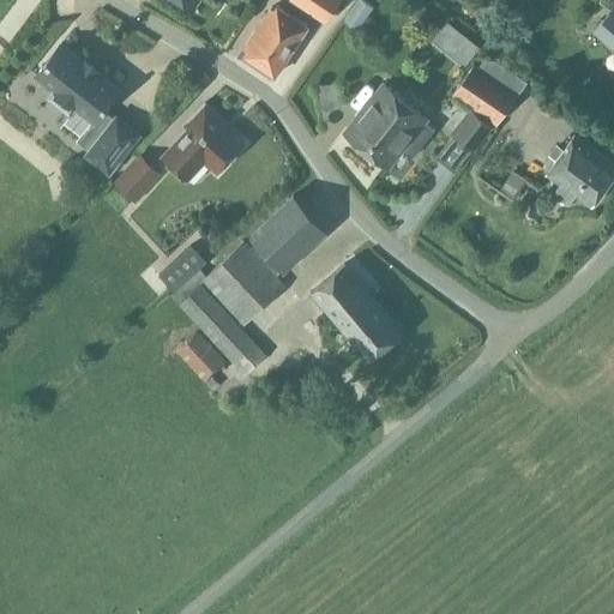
[(290,0),(290,1),(326,24),(342,0),(290,0)]
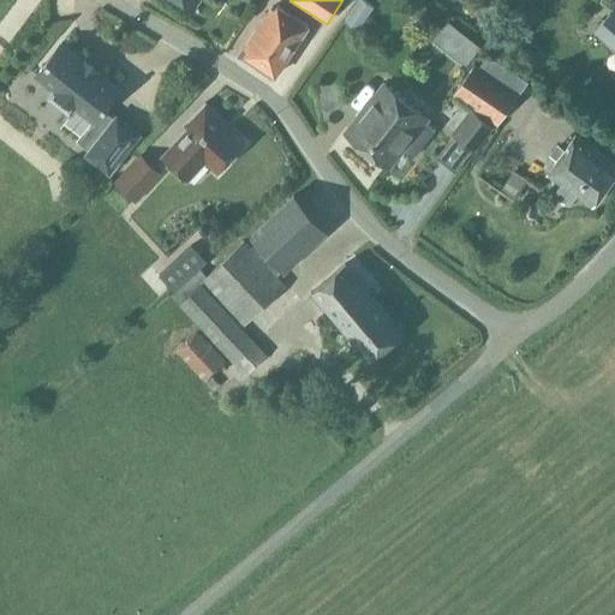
[(358,31),(375,6),(364,0),(358,0),(344,22),(358,31)]
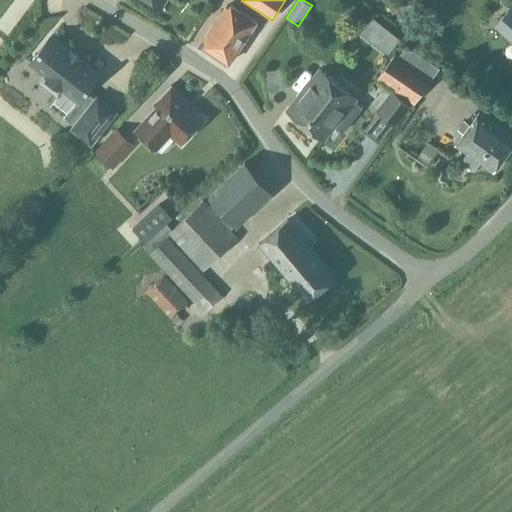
[(510,9),(511,10),(511,0),(501,0),(500,2),(510,9)]
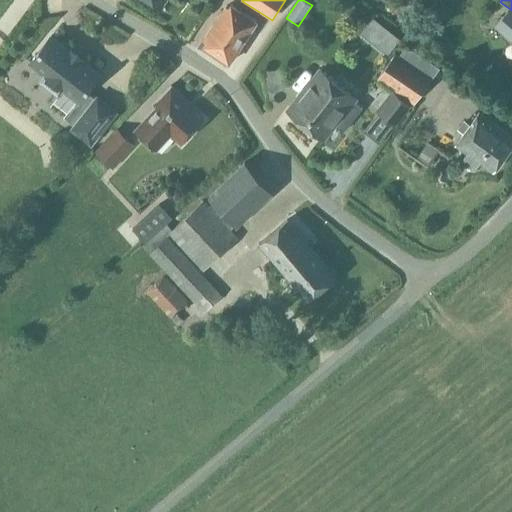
[(229,64),(256,23),(232,6),(229,10),(226,8),(204,41),(207,43),(204,47),(229,64)]
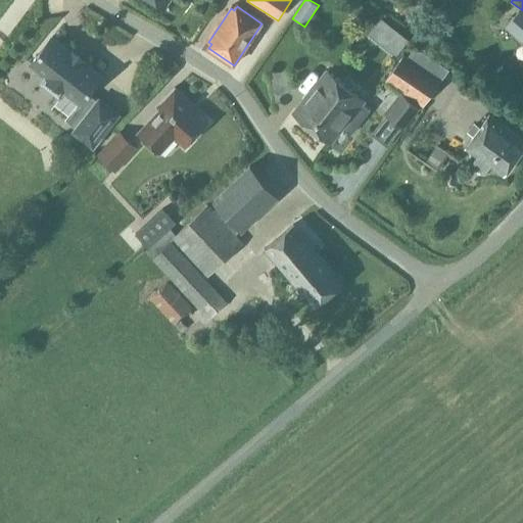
[(522,10),(521,9),(506,28),(522,42),(522,10)]
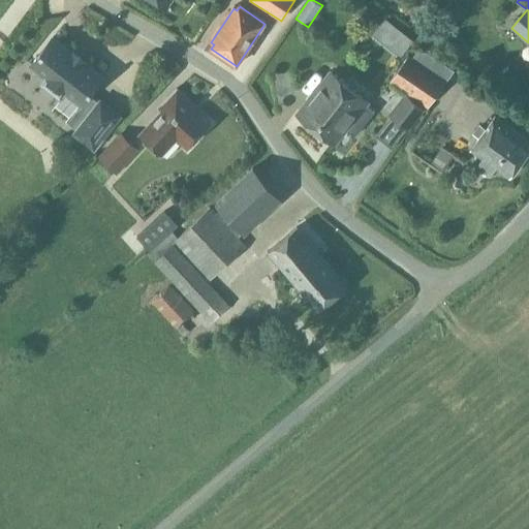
[(401,55),(411,41),(405,36),(395,50),(401,55)]
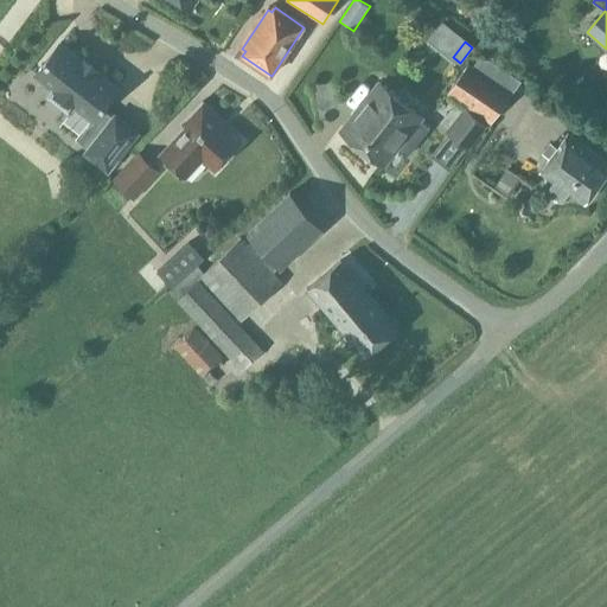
[(96,68),(87,59),(85,59),(83,62),(61,43),(36,74),(53,89),(49,96),(69,112),(75,106),(93,120),(117,89),(95,70),(96,68)]
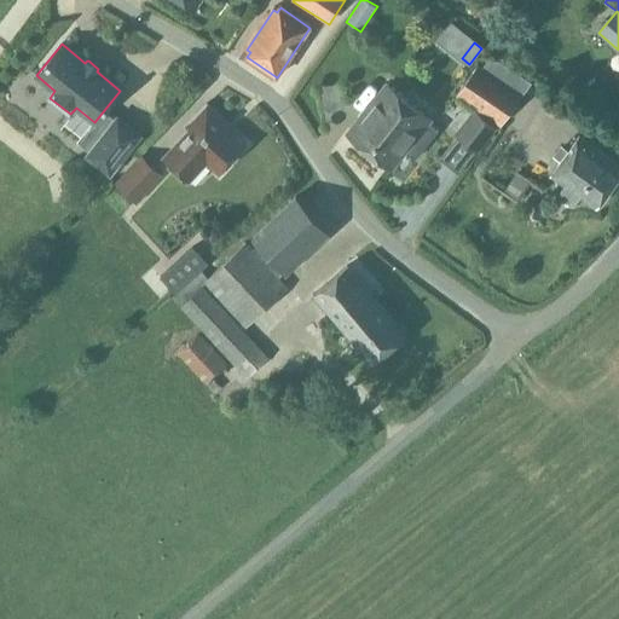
[(502,125),(522,96),(479,65),(457,93),(502,125)]
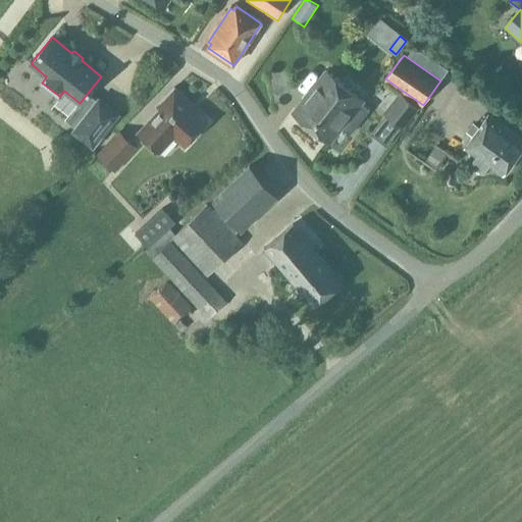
[(359,102),(362,99),(327,70),(294,112),(329,140),(340,126),(350,135),(369,109),(359,102)]
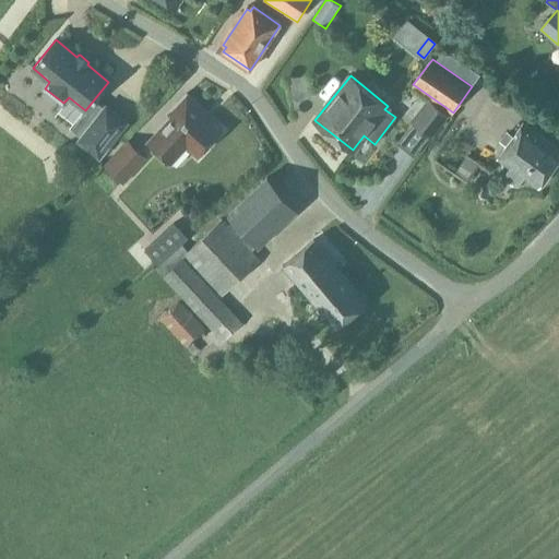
[(170,165),(187,147),(198,158),(222,132),(203,115),(205,111),(187,95),(176,106),(179,109),(147,143),(170,165)]
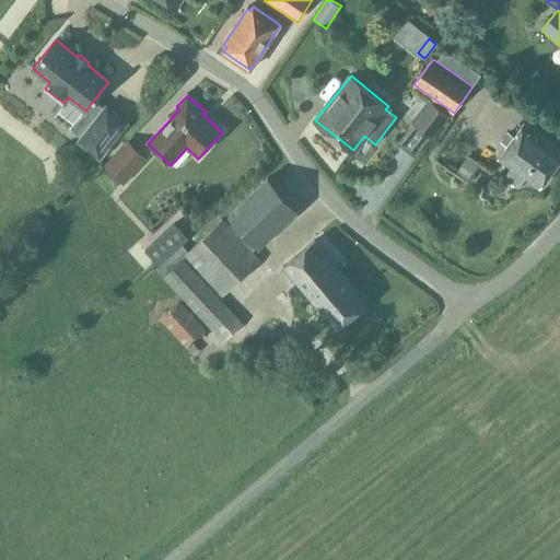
[(430,101),(413,121),(431,136),(448,115),(430,101)]
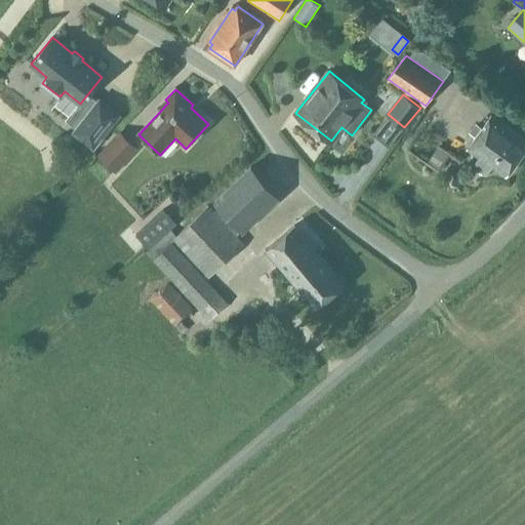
[(98,101),(83,120),(74,131),(93,147),(117,116),(98,101)]
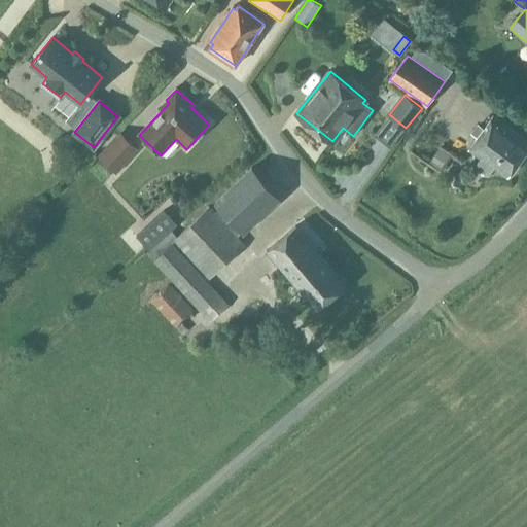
[(507,176),(526,148),(526,140),(494,116),(469,150),(482,159),(476,168),(488,176),(494,167),(507,176)]
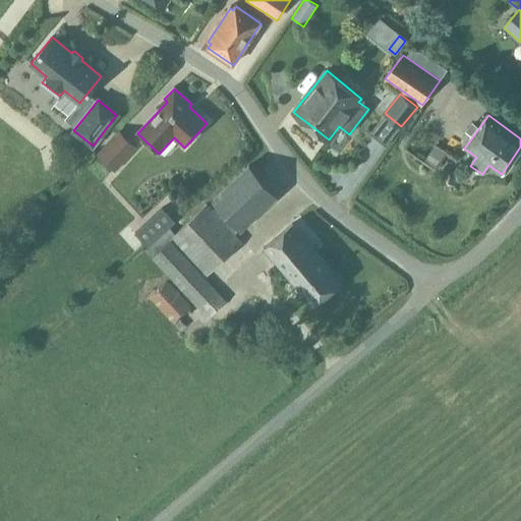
[(114,170),(135,148),(119,133),(98,156),(114,170)]
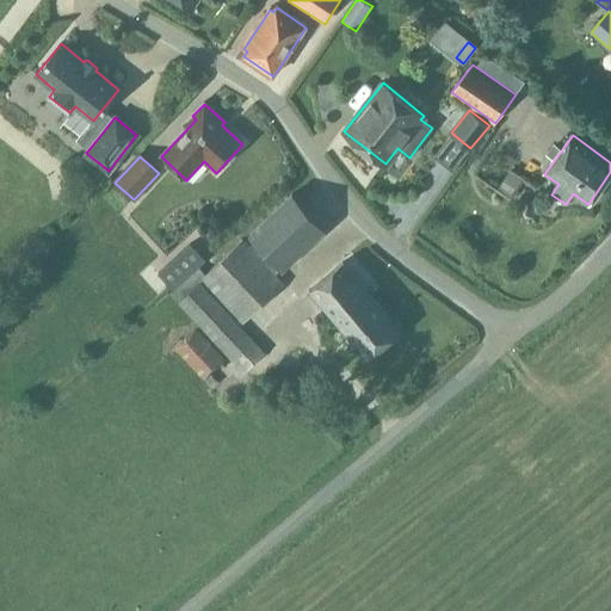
[(283,271),(327,232),(292,193),(248,233),(283,271)]
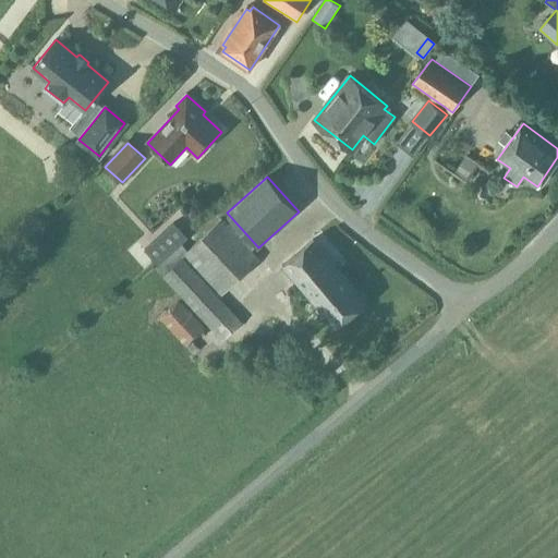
[(222,295),(261,261),(255,255),(222,219),(184,255),(222,295)]
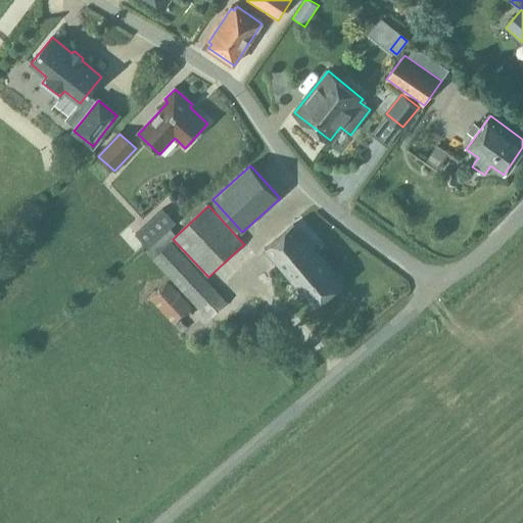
[(162,208),(135,234),(148,248),(177,223),(162,208)]
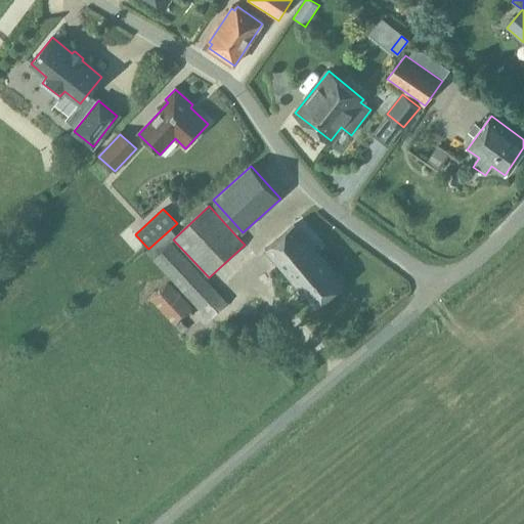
[(344,284),(295,226),(267,250),(315,307),(344,284)]
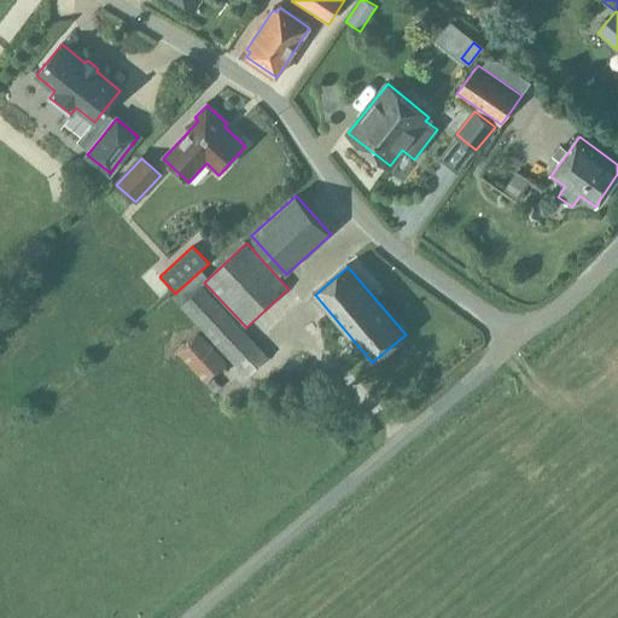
[(203,286),(180,307),(246,379),(269,357),(203,286)]
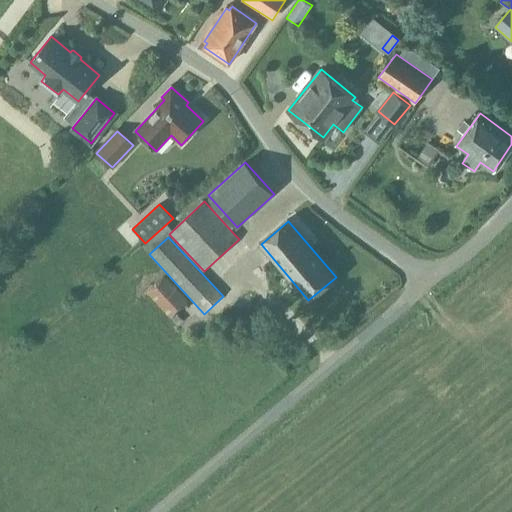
[(171,319),(177,314),(190,303),(165,276),(146,292),(171,319)]
